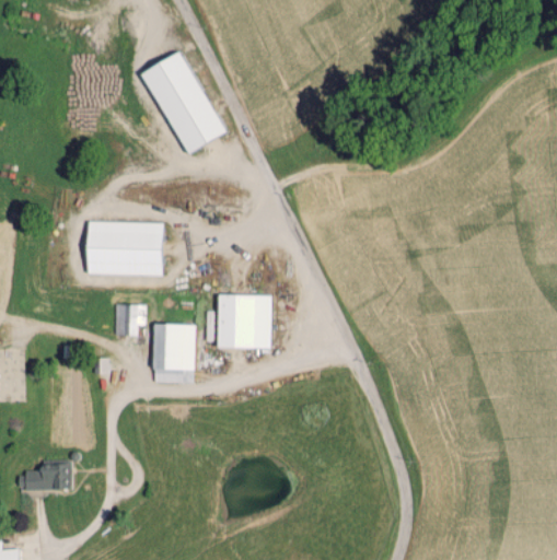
[(140,72),(187,153),(227,130),(178,49),(140,72)]
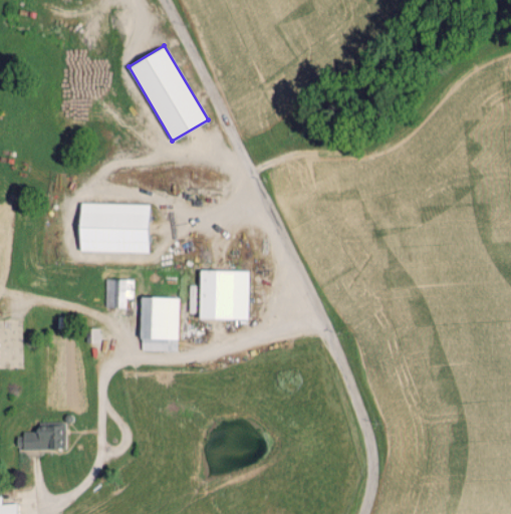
[(78,251),(148,252),(149,204),(79,202),(78,251)]
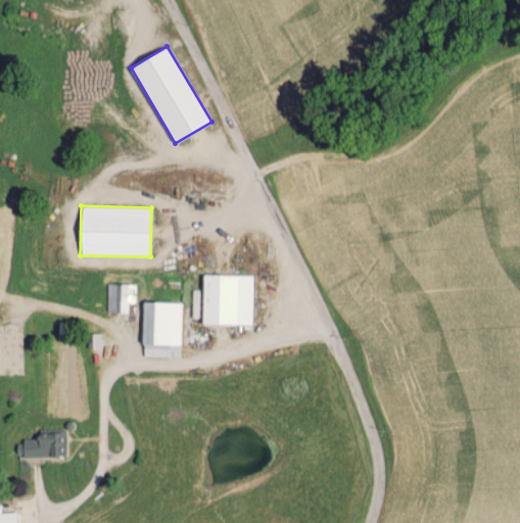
[(254,275),(204,274),(203,324),(252,326),(254,275)]
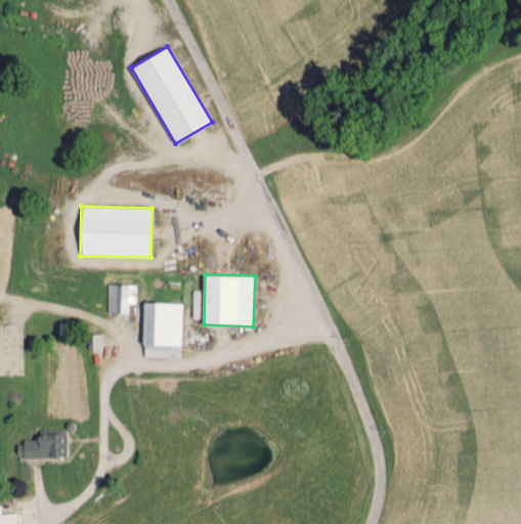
[(136,304),(137,285),(109,284),(109,313),(129,313),(130,304),(136,304)]
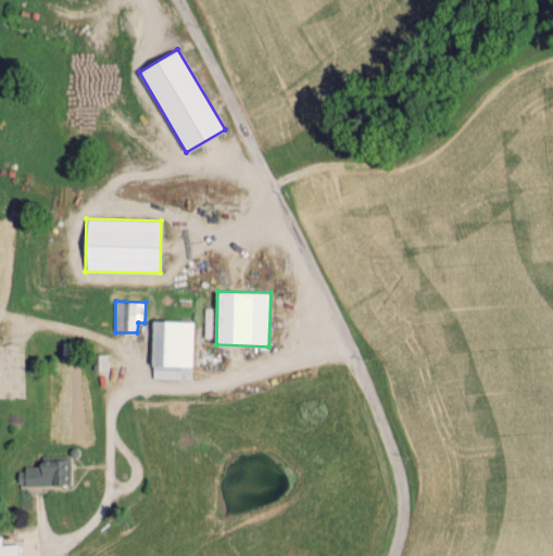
[(192,380),(193,323),(153,321),(151,379),(192,380)]
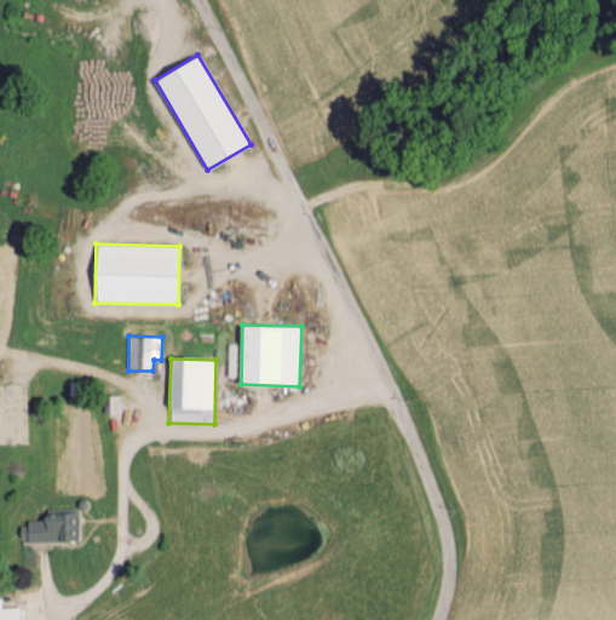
[(29,543),(75,541),(74,516),(28,517),(29,543)]
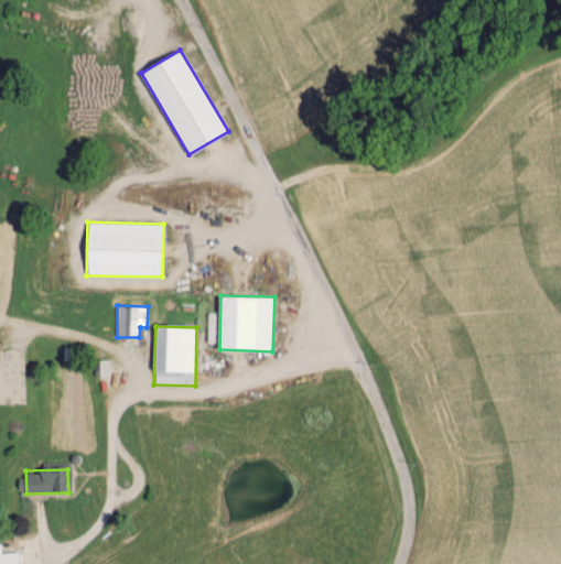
[(3,552),(3,544),(0,543),(0,563),(20,563),(20,552),(3,552)]
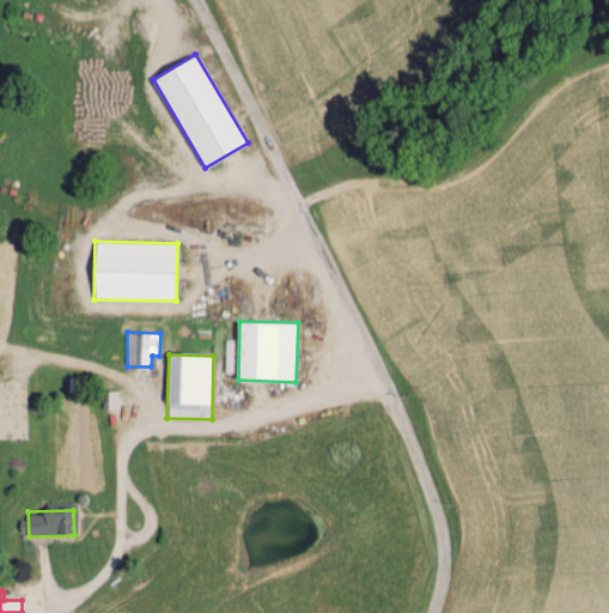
All buildings are outlined.
